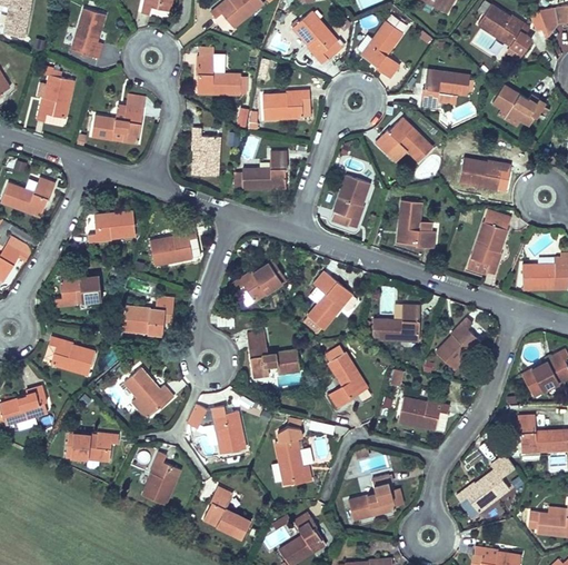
[(26,38),(32,0),(0,0),(0,2),(11,6),(5,31),(26,38)]
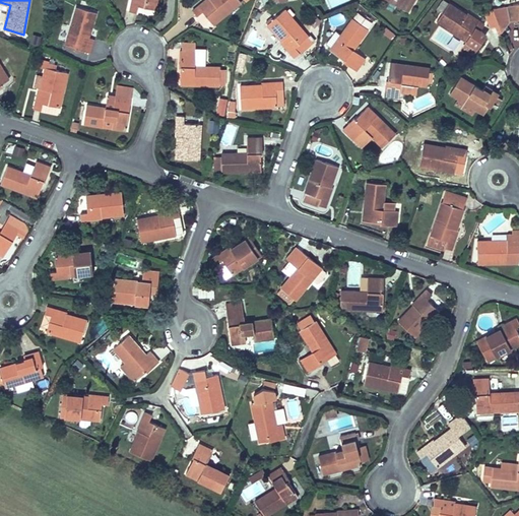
[(154,9),(156,0),(131,0),(128,9),(137,12),(140,5),(154,9)]
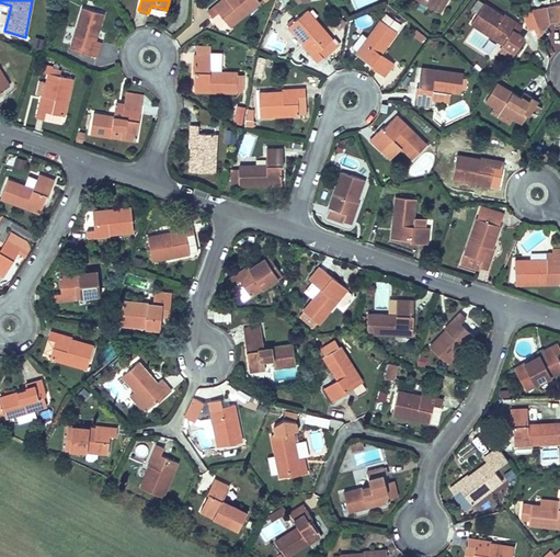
[(219,0),(209,9),(215,15),(213,18),(221,27),(225,29),(260,0),(219,0)]
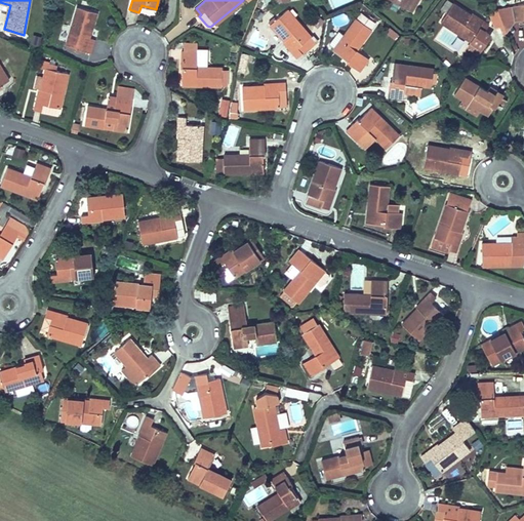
[(400,0),(399,3),(409,9),(414,0),(400,0)]
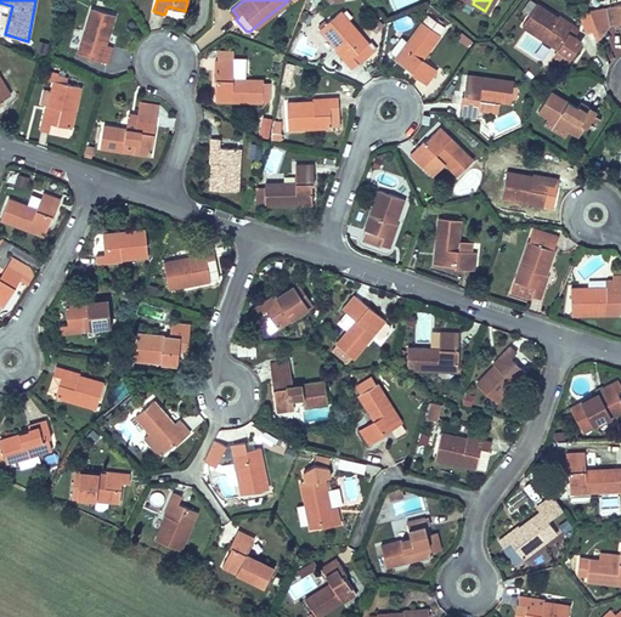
[(607,26),(620,21),(620,0),(619,0),(620,4),(603,9),(607,26)]
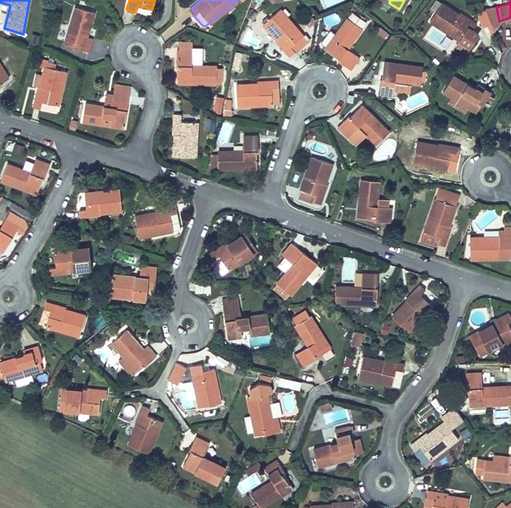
[(428,20),(465,45),(474,32),(471,30),(475,24),(440,1),(428,20)]
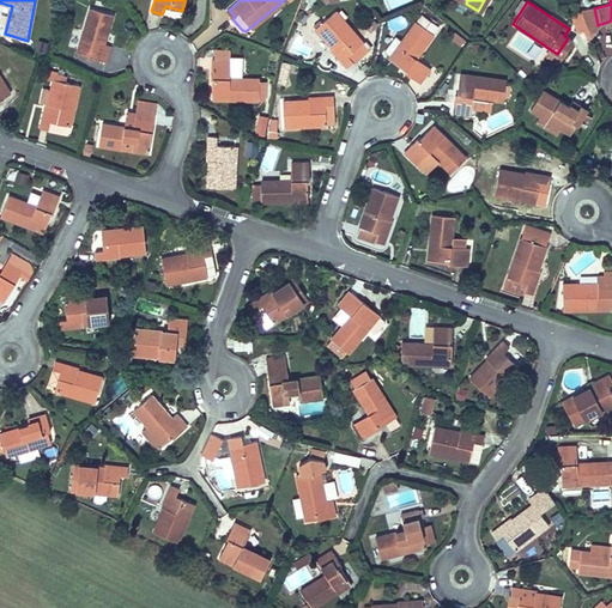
[(586,7),(565,14),(574,36),(594,29),(586,7)]
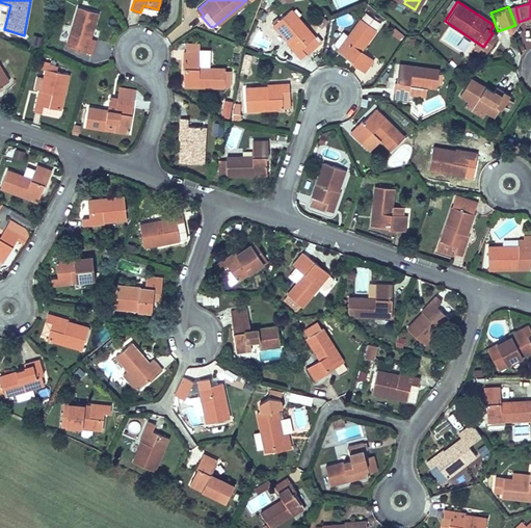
[(99,15),(79,8),(68,47),(76,50),(76,52),(91,57),(97,42),(91,40),(99,15)]
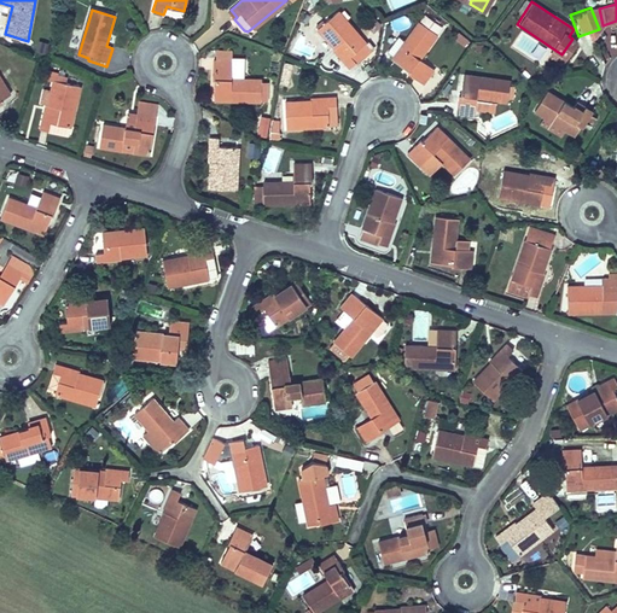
[(316,30),(350,68),(358,62),(353,57),(367,42),(338,11),(316,30)]
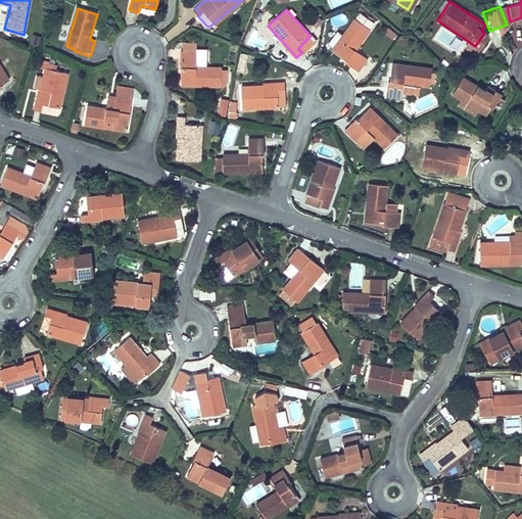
[(374,26),(359,16),(346,36),(340,32),(333,44),(338,47),(337,49),(365,67),(374,55),(360,46),(374,26)]
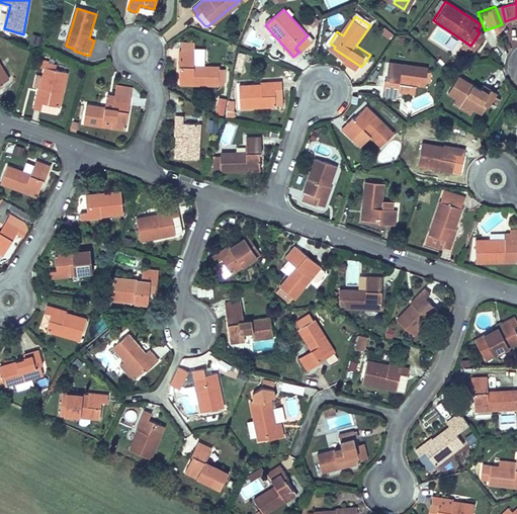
[(312,39),(308,35),(295,48),(299,52),(312,39)]
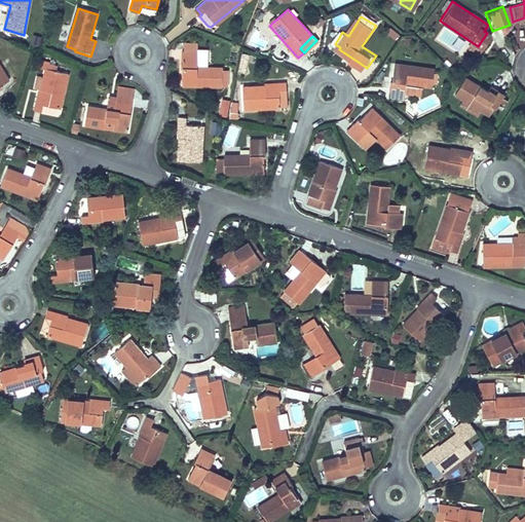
[(185,86),(224,89),(225,72),(201,70),(202,53),(185,52),(183,70),(187,70),(185,86)]
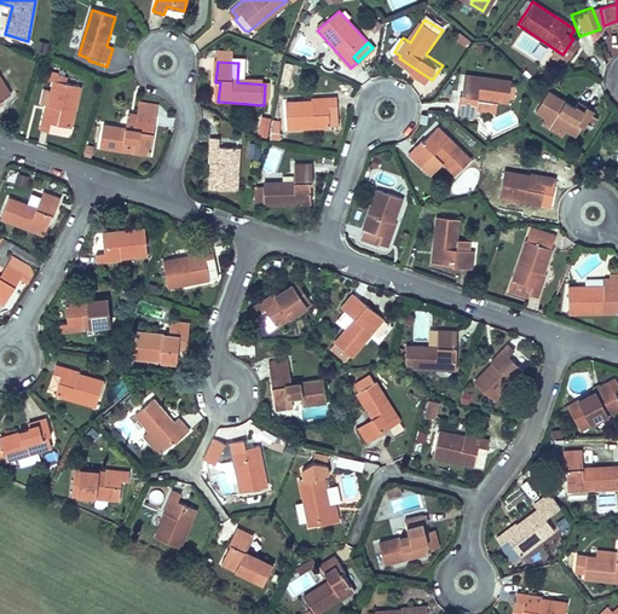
[(327,65),(323,70),(338,79),(340,74),(327,65)]
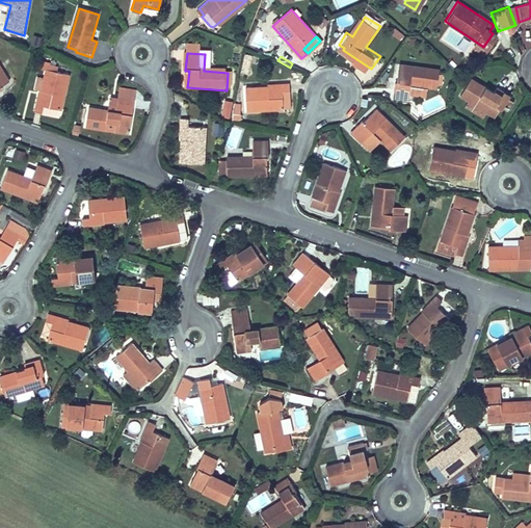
[(243,57),(239,76),(247,77),(251,58),(243,57)]
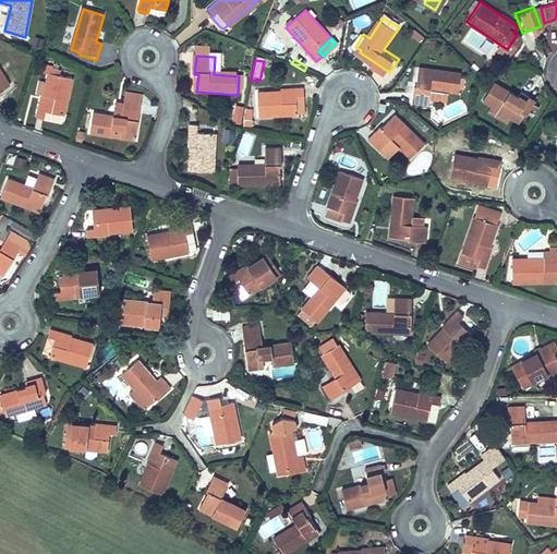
[(463,71),(423,67),(418,100),(433,101),(435,88),(461,92),(463,71)]
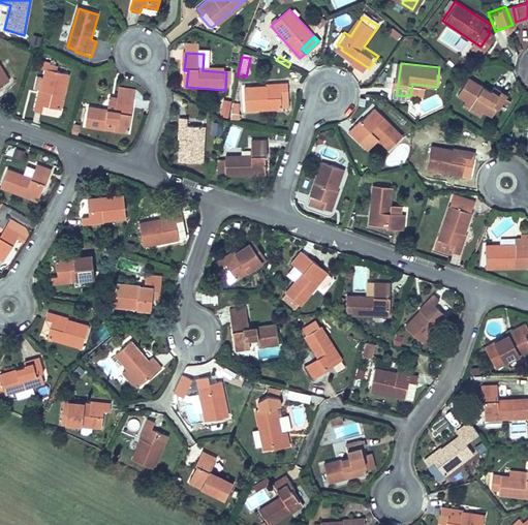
[(66,72),(45,66),(38,86),(36,86),(29,107),(53,116),(66,72)]
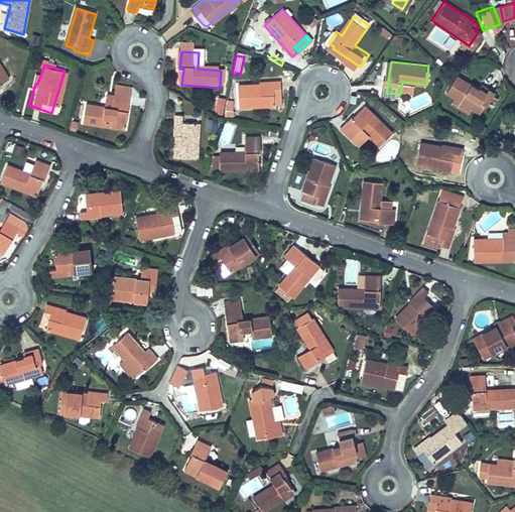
[(9,80),(0,67),(0,88),(4,86),(3,84),(9,80)]
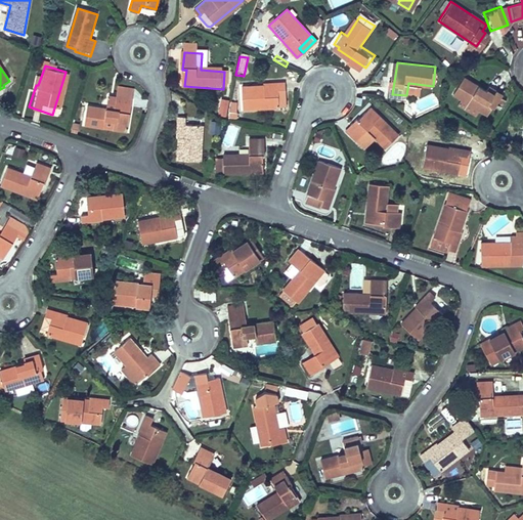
[(450,92),(483,112),(488,103),(494,106),(503,93),(487,84),(484,89),(461,75),(450,92)]
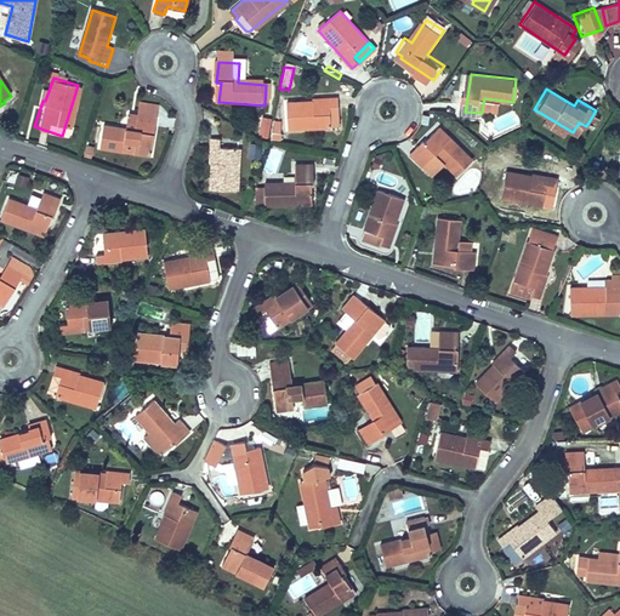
[(316,100),(290,98),(290,131),(333,131),(333,104),(341,106),(341,95),(314,95),(316,100)]
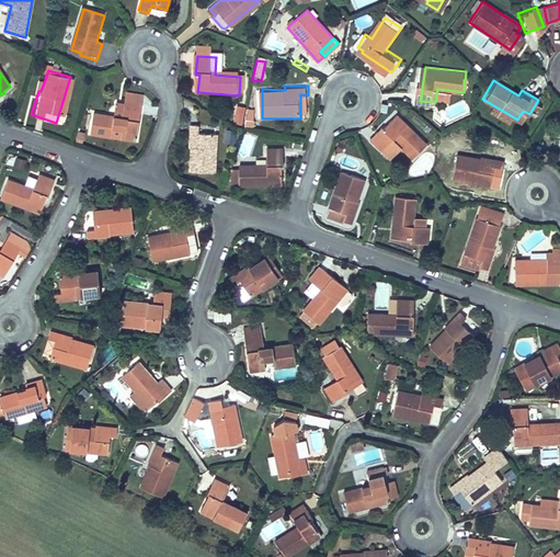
[(124,102),(143,104),(144,94),(125,92),(124,102)]
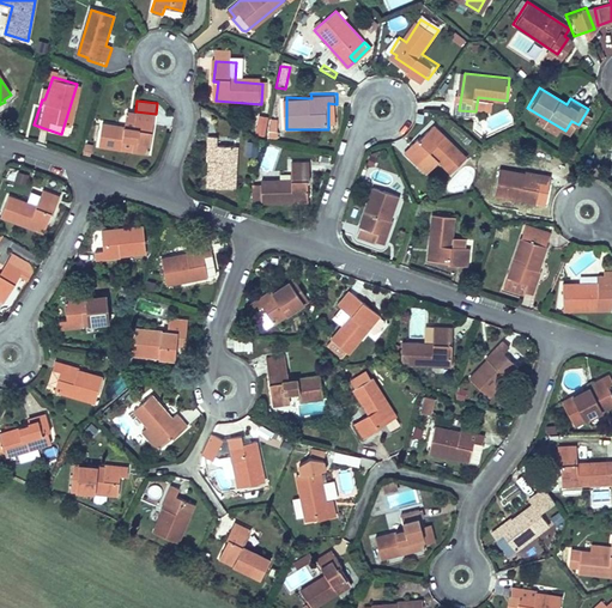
[(135,111),(133,128),(101,125),(98,146),(122,150),(123,141),(135,143),(134,150),(151,152),(156,114),(135,111)]
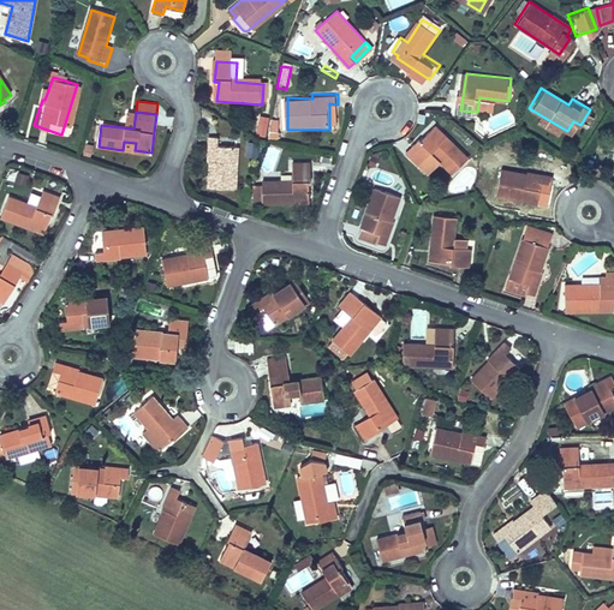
[(257,123),(256,139),(276,141),(276,123),(257,123)]
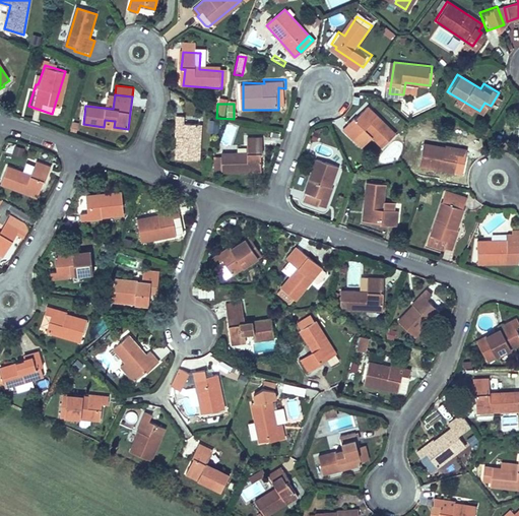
[(397,133),(368,105),(342,129),(355,141),(365,131),(383,148),(397,133)]
